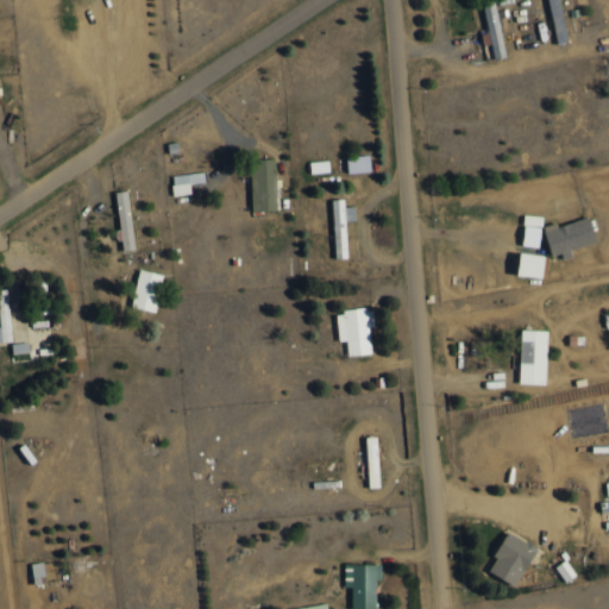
[(503,57),(496,0),(493,0),(484,1),(491,60),(503,57)]
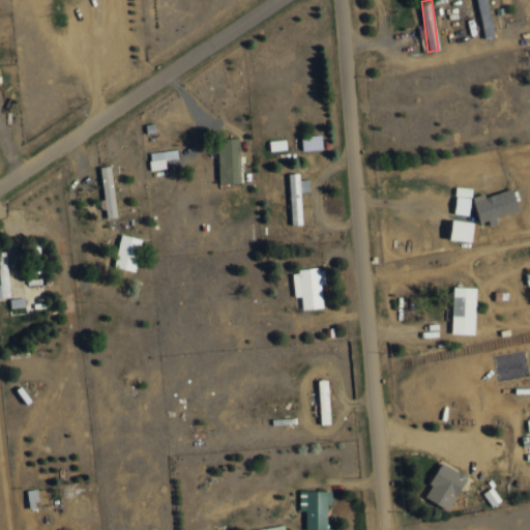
[(475,0),(486,38),(494,36),(484,0),(475,0)]
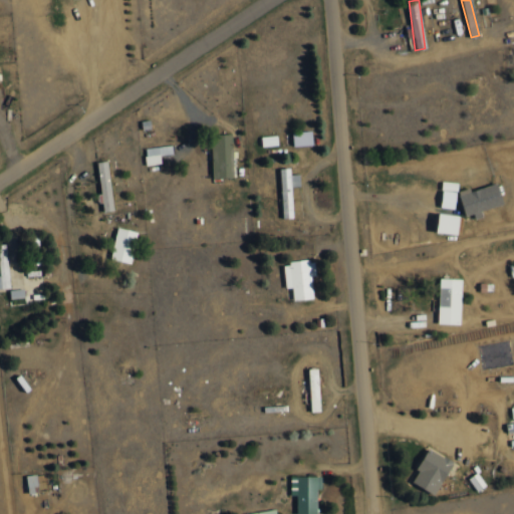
[(416,46),(412,28),(407,29),(410,47),(416,46)]
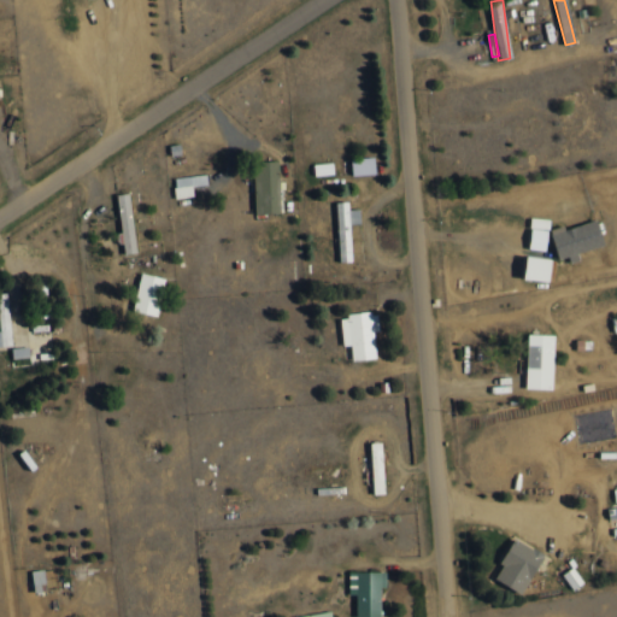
[(351,159),(352,176),(375,174),(374,157),(351,159)]
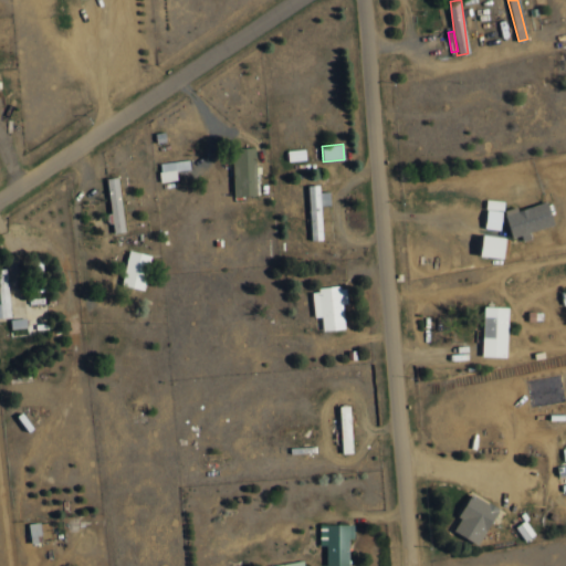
[(305,160),(305,149),(287,150),(289,160),(305,160)]
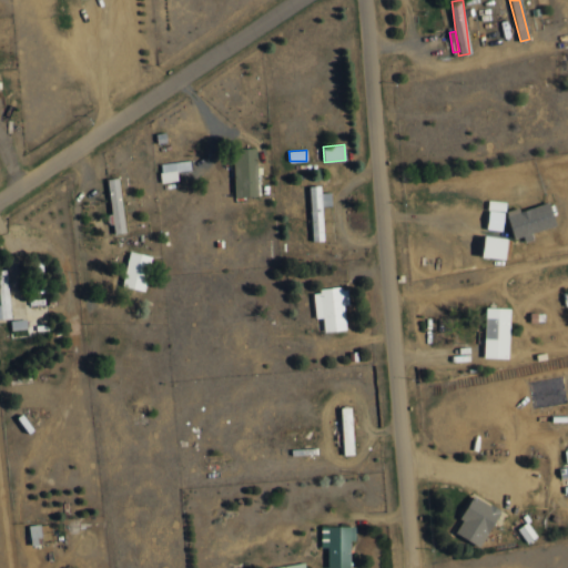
[(178,171),(191,170),(190,161),(160,163),(162,182),(178,181),(178,171)]
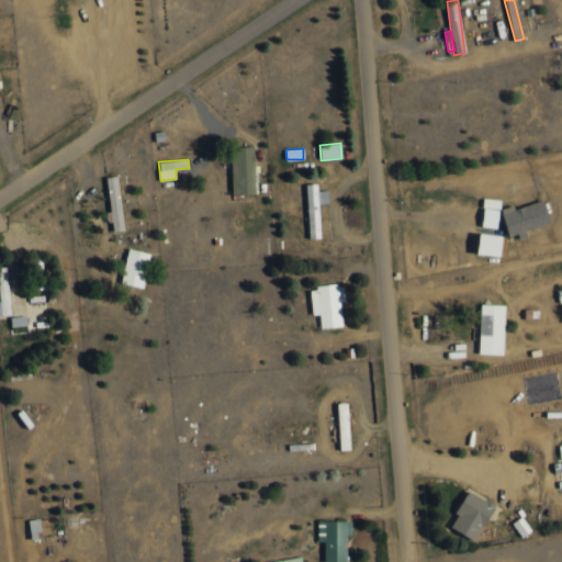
[(117,176),(105,178),(113,232),(125,229),(117,176)]
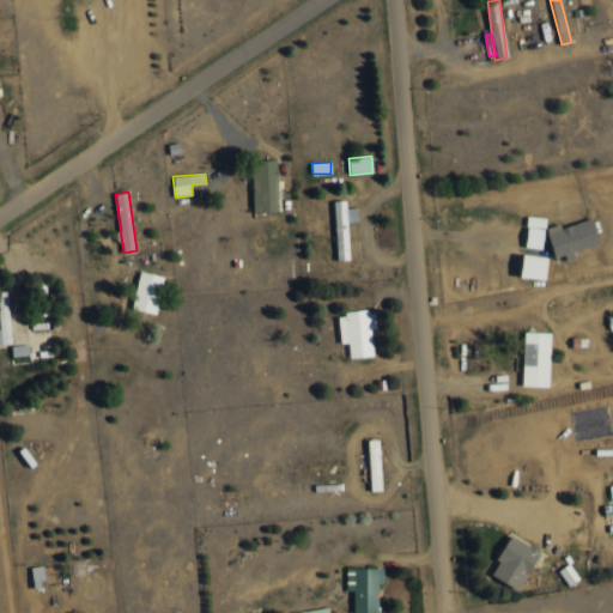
[(334,201),(337,261),(349,260),(347,223),(358,222),(357,207),(346,208),(346,200),(334,201)]
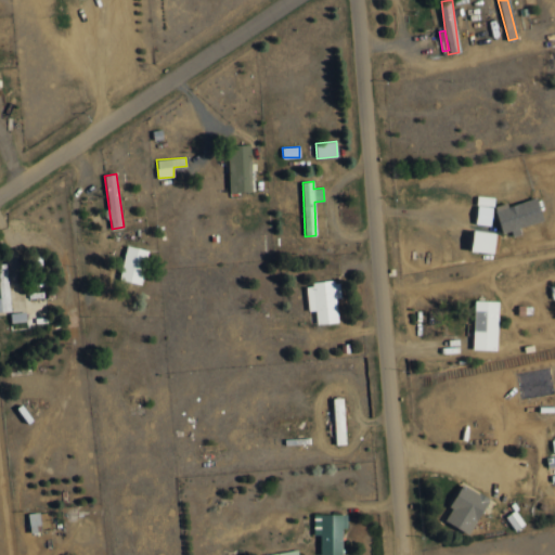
[(512,231),(514,237),(521,234),(519,228),(543,220),(537,198),(508,206),(507,203),(494,206),(503,233),(512,231)]
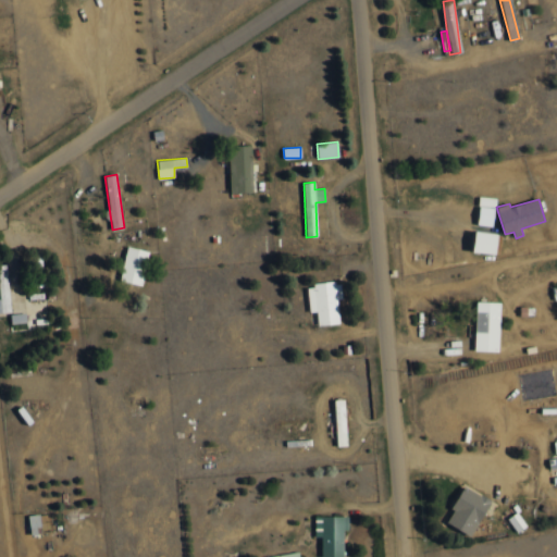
[(494,208),(479,207),(478,225),(493,226),(494,208)]
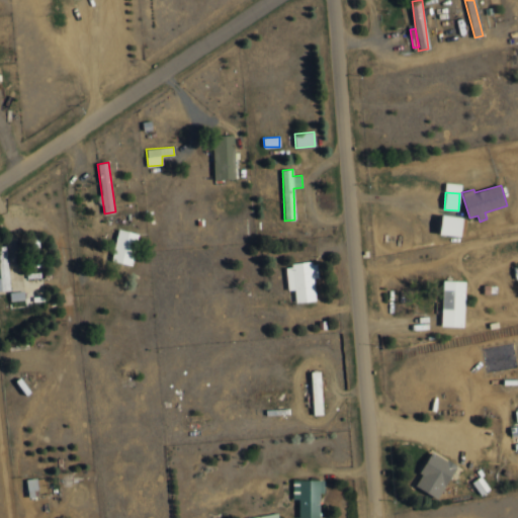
[(440,235),(461,237),(462,217),(441,216),(440,235)]
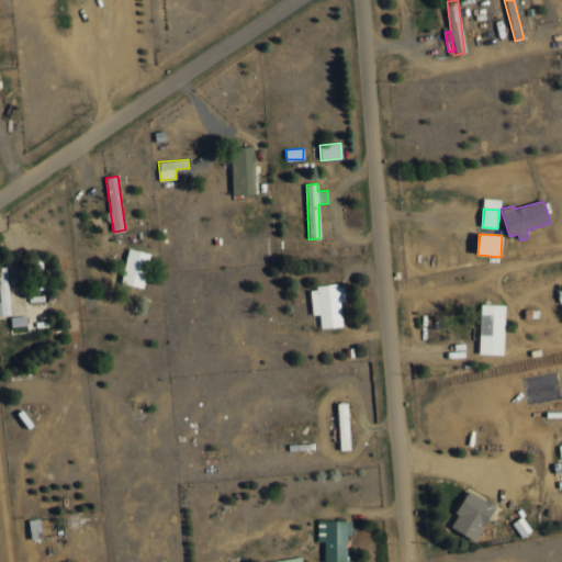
[(142,289),(150,254),(128,248),(121,283),(142,289)]
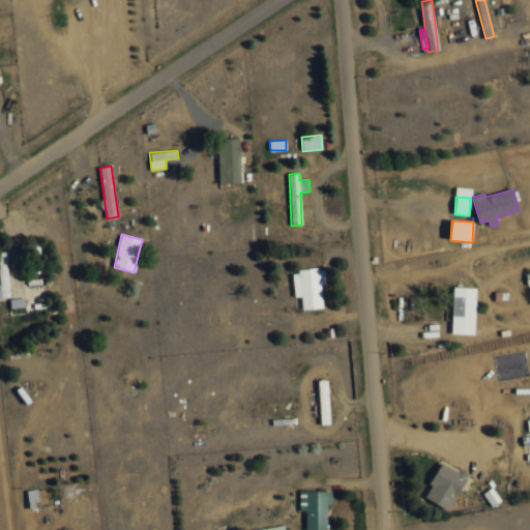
[(0,297),(9,297),(7,252),(0,252),(0,297)]
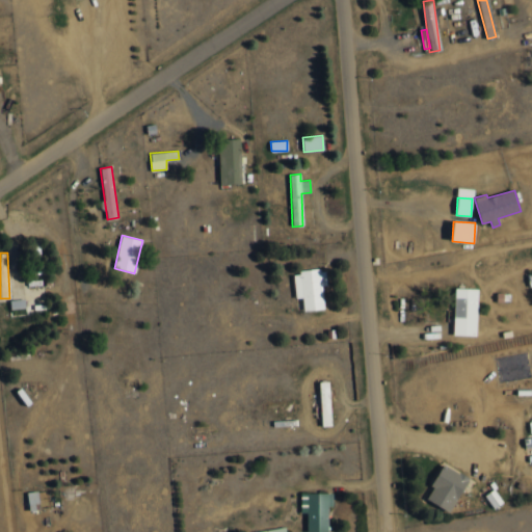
[(324,309),(321,287),(327,286),(325,269),(293,272),(296,298),(302,297),(303,312),(324,309)]
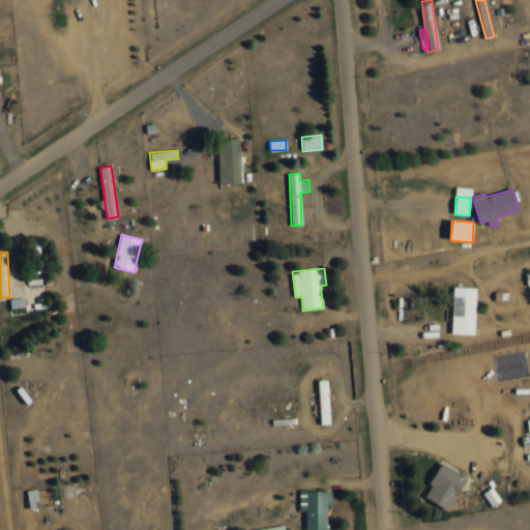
[(451,334),(474,334),(476,288),(453,287),(451,334)]
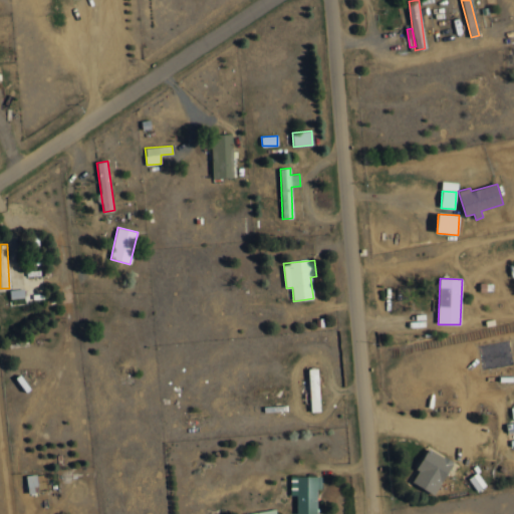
[(308,369),(310,413),(319,412),(318,368),(308,369)]
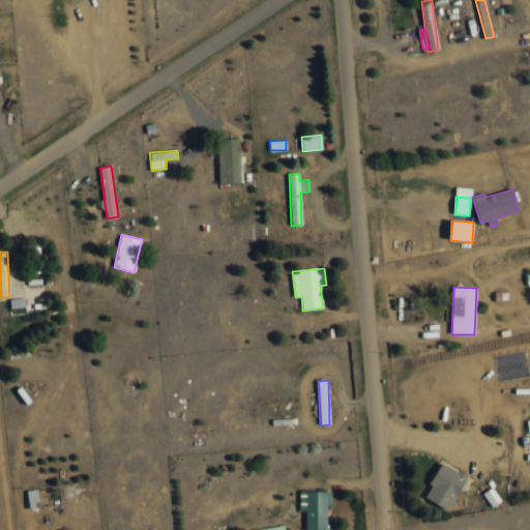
[(422,497),(448,511),(468,476),(442,463),(422,497)]
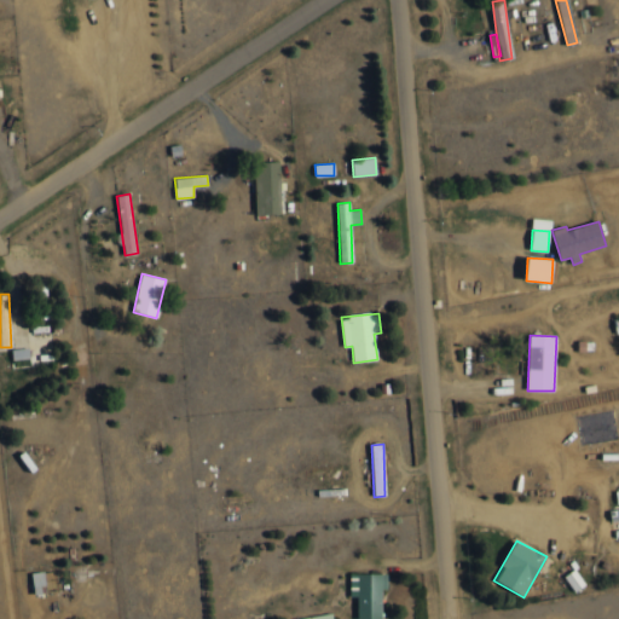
[(46,594),(45,572),(33,573),(34,595),(46,594)]
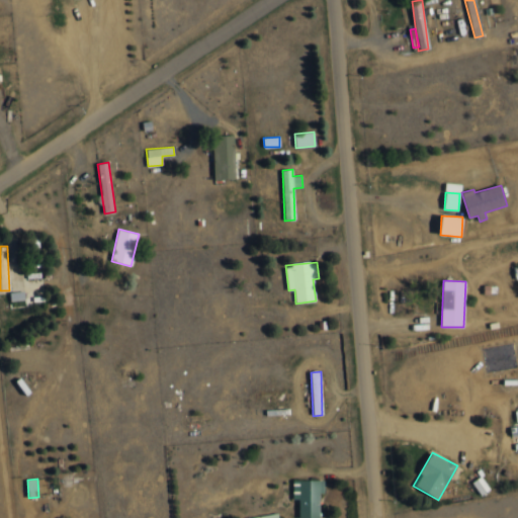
[(298,499),(298,517),(319,517),(319,494),(324,494),(323,480),(292,481),(292,499),(298,499)]
